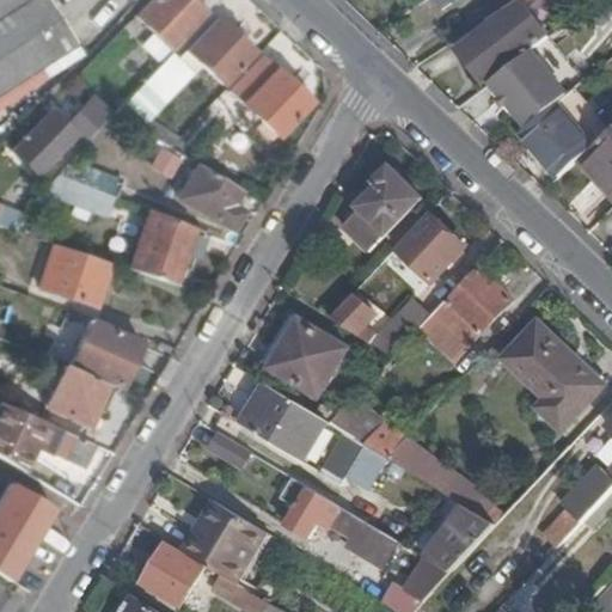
[(0,0),(0,93),(75,44),(47,0),(0,0)]
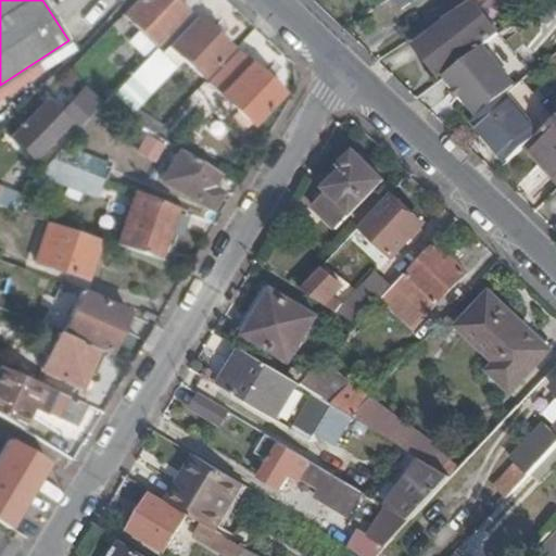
[(142,32),(134,40),(149,55),(154,50),(202,0),(179,0),(177,3),(174,0),(139,0),(126,14),(142,32)]
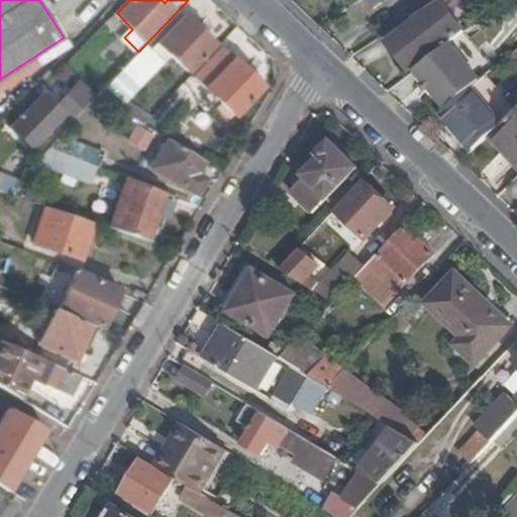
[(409,70),(437,49),(439,53),(461,34),(437,1),(413,18),(416,22),(389,42),(409,70)]
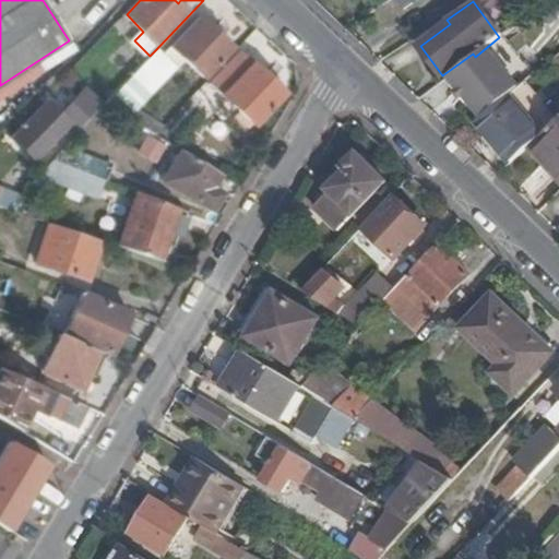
[(206,76),(233,50),(199,18),(166,50),(180,64),(187,57),(206,76)]
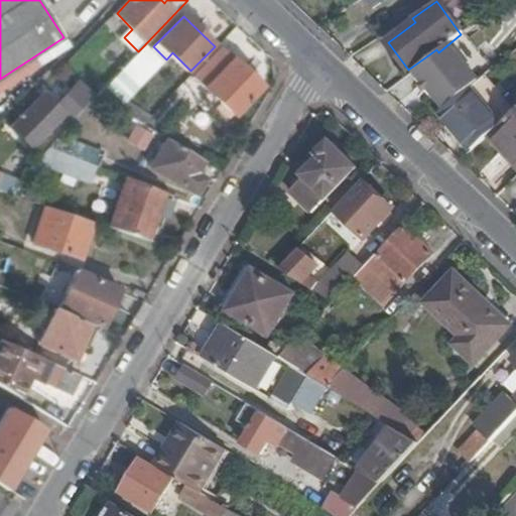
[(456,41),(477,67),(503,45),(487,26),(473,37),(468,32),(456,41)]
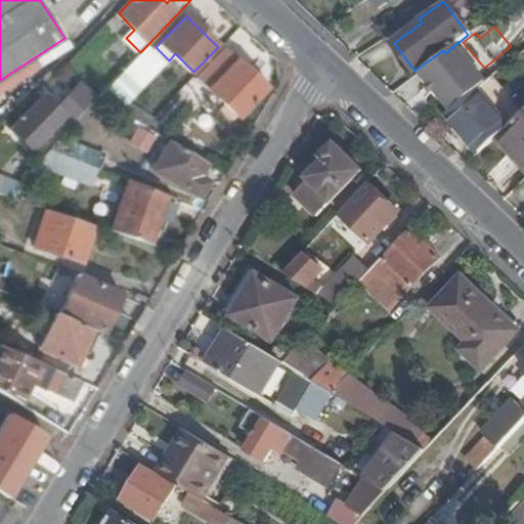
[(145,47),(140,52),(104,88),(130,103),(166,67),(145,47)]
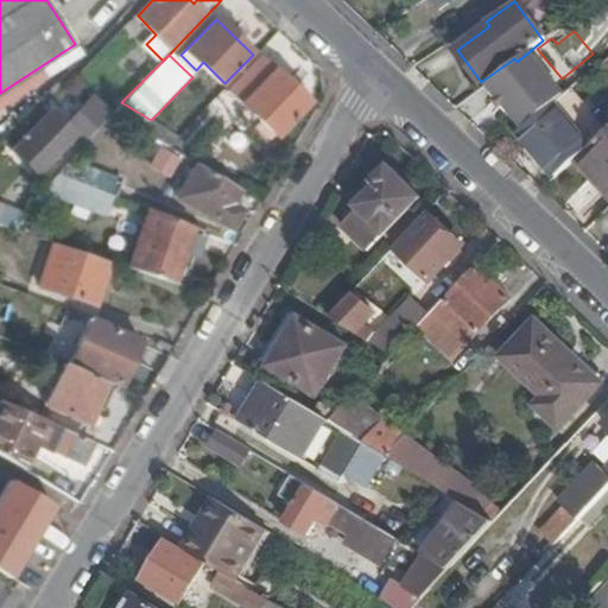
[(261,57),(227,92),(276,138),(309,103),(261,57)]
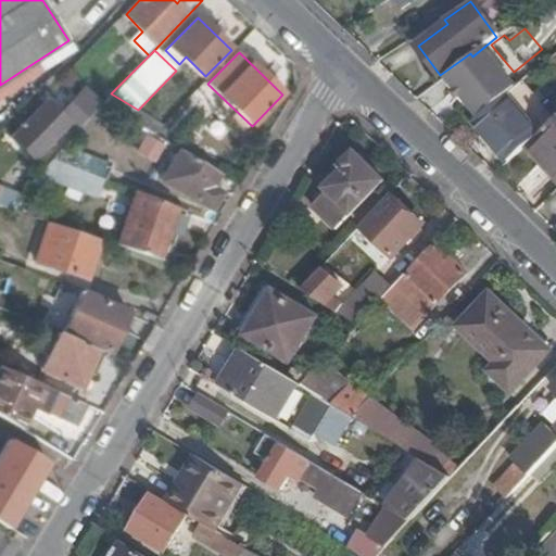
[(502,76),(463,108),(475,122),(506,96),(503,92),(510,87),(502,76)]
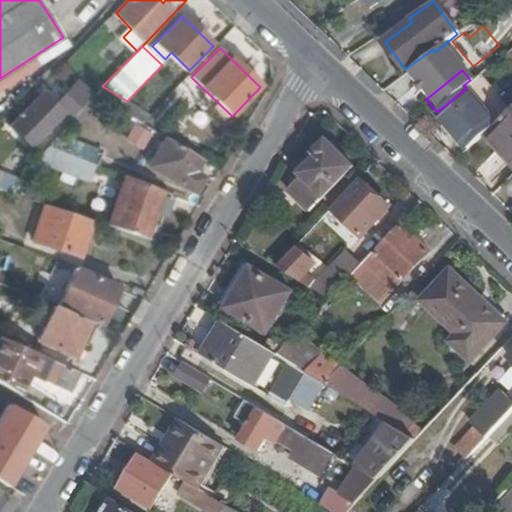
[(437,112),(436,112),(467,151),(484,136),(506,117),(477,79),(466,88),(437,112)]
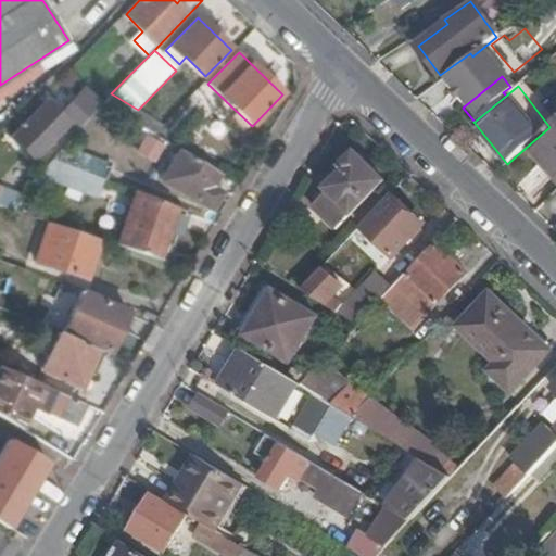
[(102,103),(102,104),(153,134),(162,124),(138,110),(111,93),(102,103)]
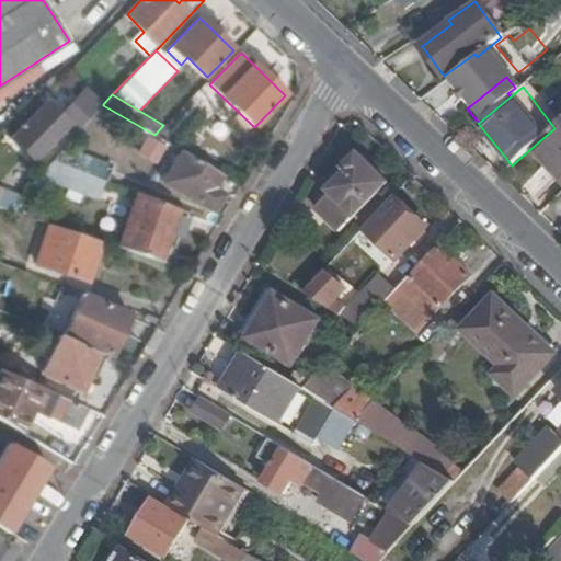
[(58,118),(43,103),(7,139),(30,161),(65,126),(71,133),(95,109),(81,95),(58,118)]
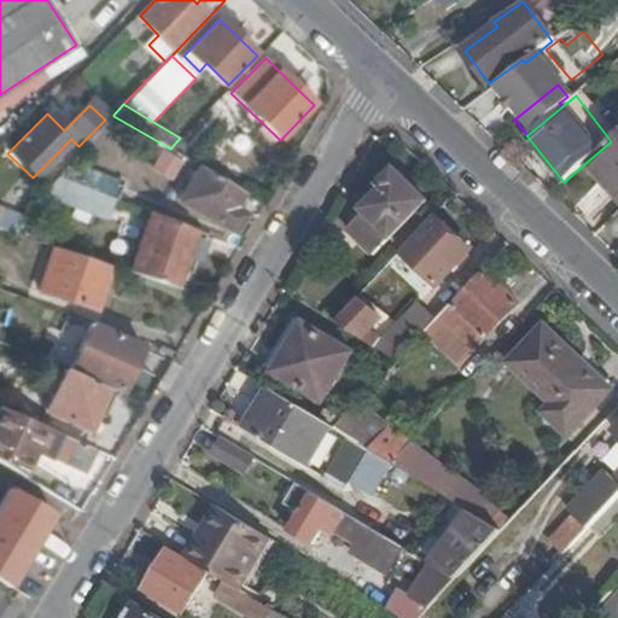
[(617,134),(617,136),(611,141),(584,164),(617,197),(617,134)]
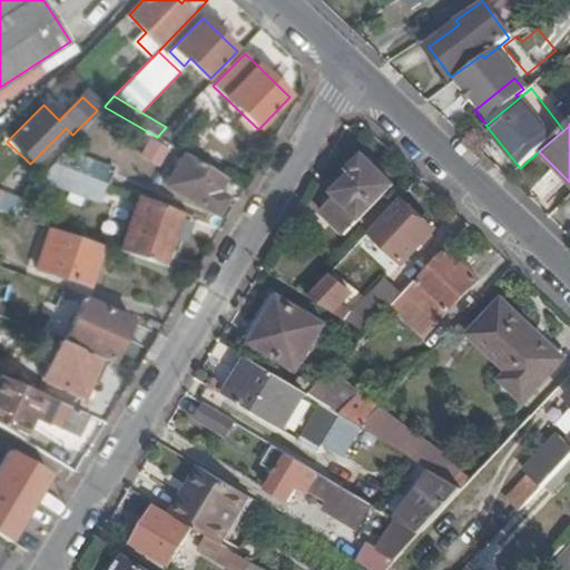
[(157,165),(168,147),(149,137),(139,155),(157,165)]
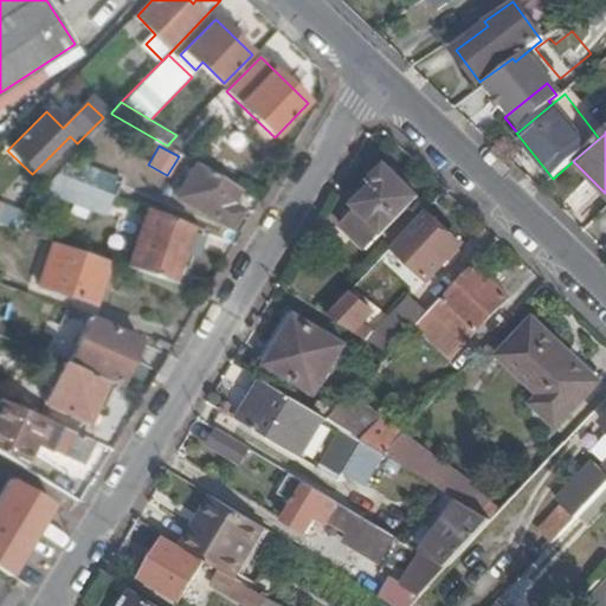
[(68,158),(55,171),(92,186),(113,193),(115,194),(121,178),(68,158)]
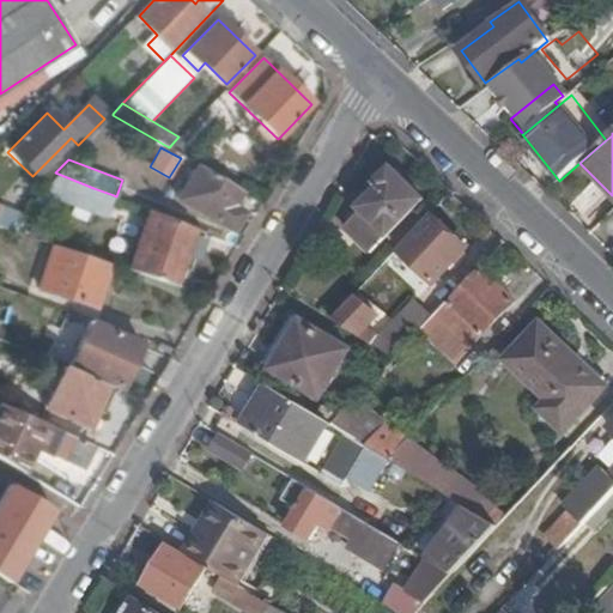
[(202,167),(182,199),(235,230),(247,211),(235,205),(238,198),(236,196),(241,188),(202,167)]
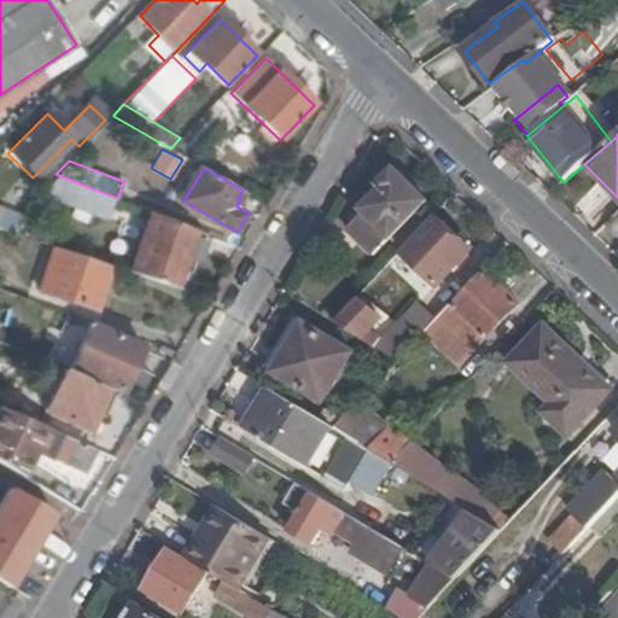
[(365,209),(367,213),(345,232),(369,258),(429,200),(397,168),(379,184),(384,190),(365,209)]
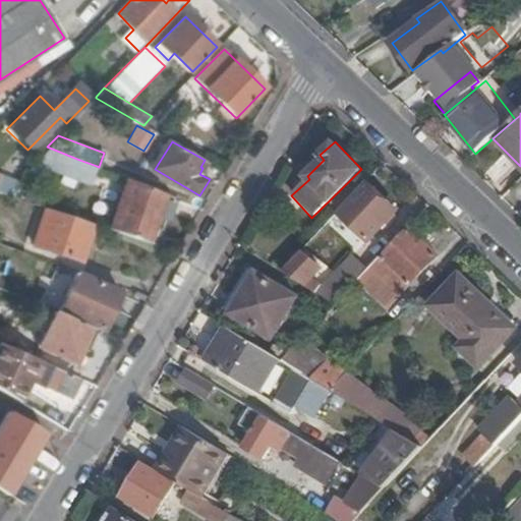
[(79,160),(47,147),(38,157),(75,172),(79,160)]
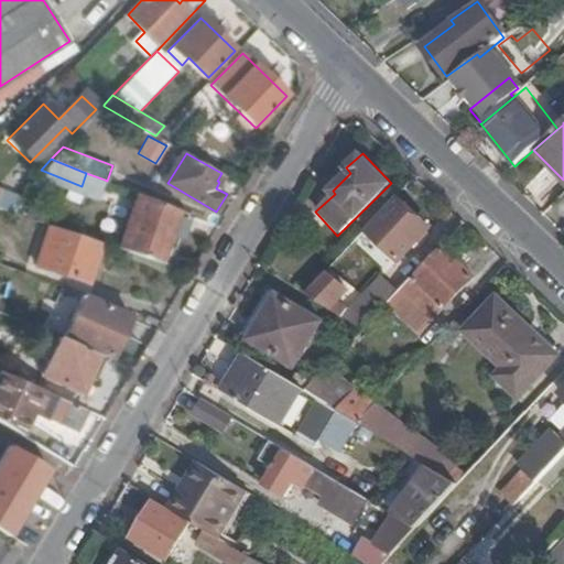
[(105,180),(86,173),(82,186),(99,193),(105,180)]
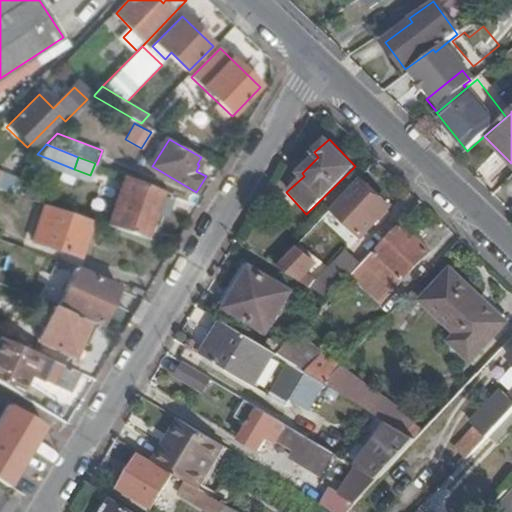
[(0,189),(2,190),(13,179),(0,174),(0,189)]
